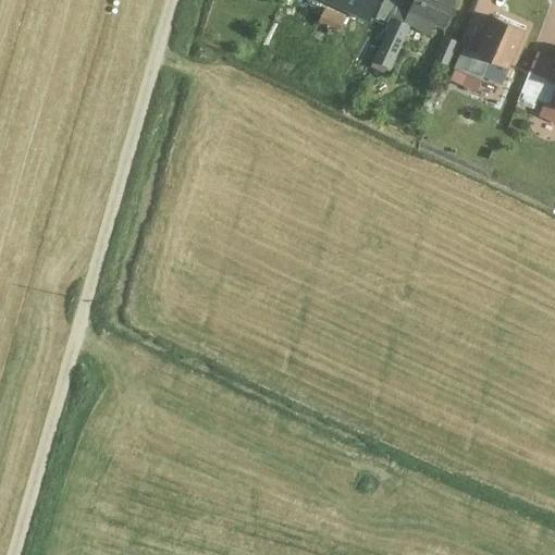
[(390,19),(396,3),(389,0),(382,0),(374,19),(389,24),(391,20),(390,19)]
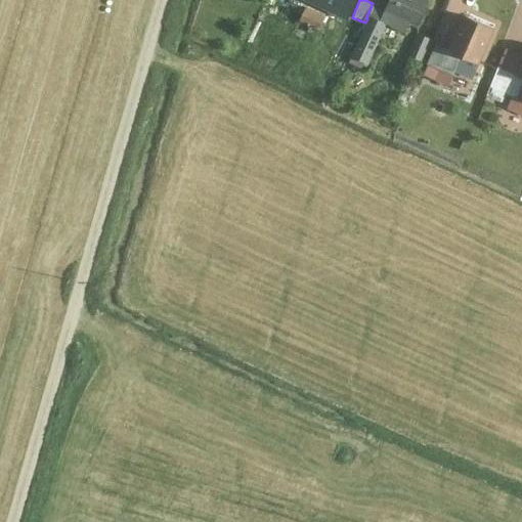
[(378,23),(387,0),(374,0),(373,3),(366,17),(367,18),(378,23)]
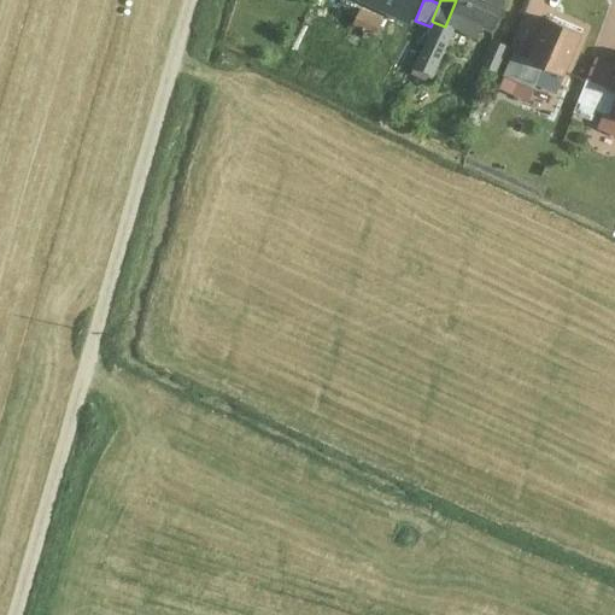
[(456,0),(445,27),(454,30),(479,41),(484,29),(491,33),(504,1),(501,0),(456,0)]
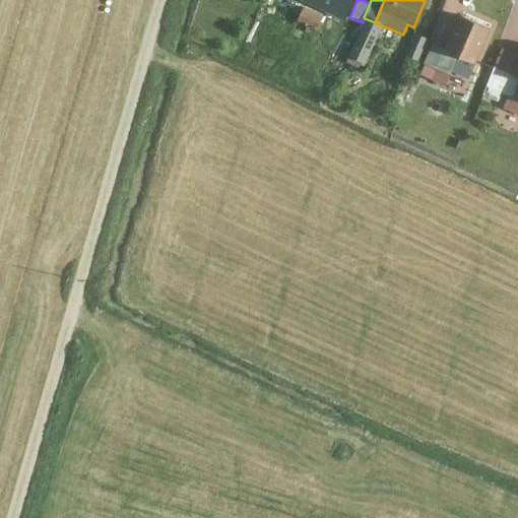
[(299,8),(293,22),(312,30),(318,17),(299,8)]
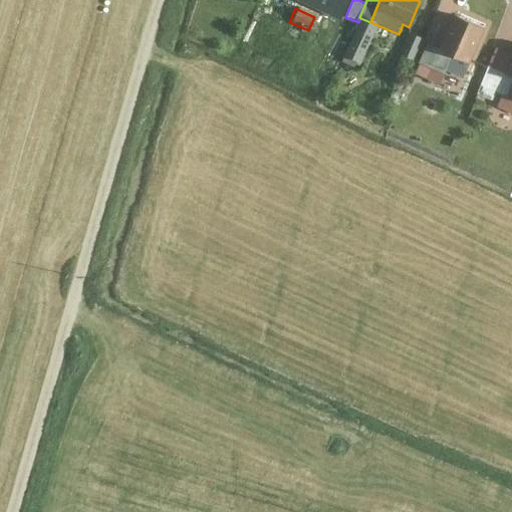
[(468,65),(485,27),(457,15),(440,53),(468,65)]
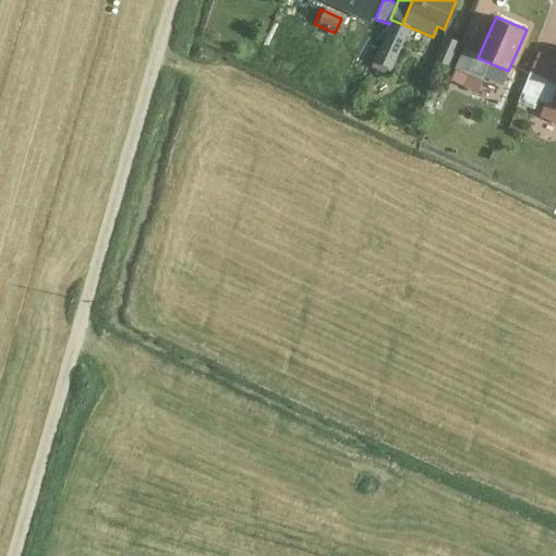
[(389,24),(372,67),(390,74),(410,27),(402,24),(391,20),(389,24)]
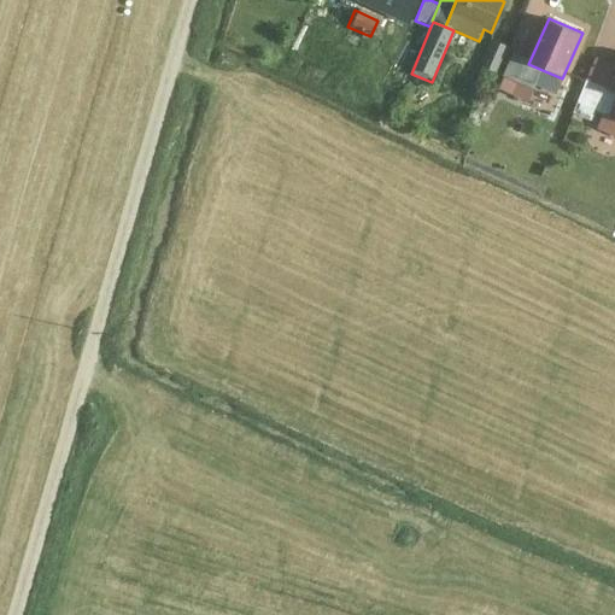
[(507,48),(490,42),(480,68),(496,74),(507,48)]
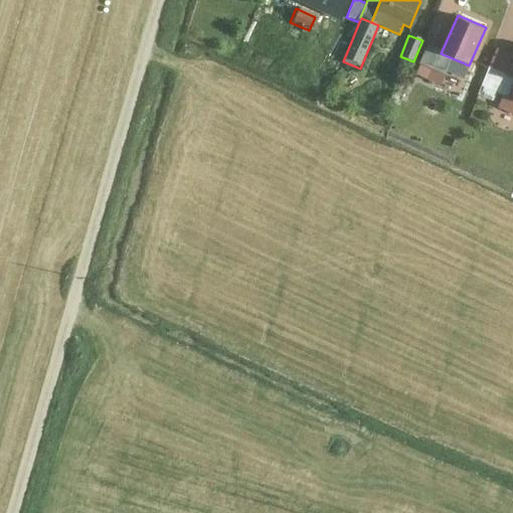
[(440,46),(426,41),(418,61),(432,66),(440,46)]
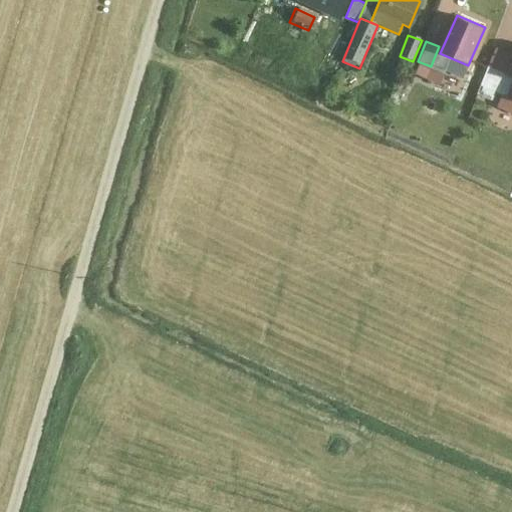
[(511,50),(503,72),(502,74),(508,76),(500,95),(511,99),(511,50)]
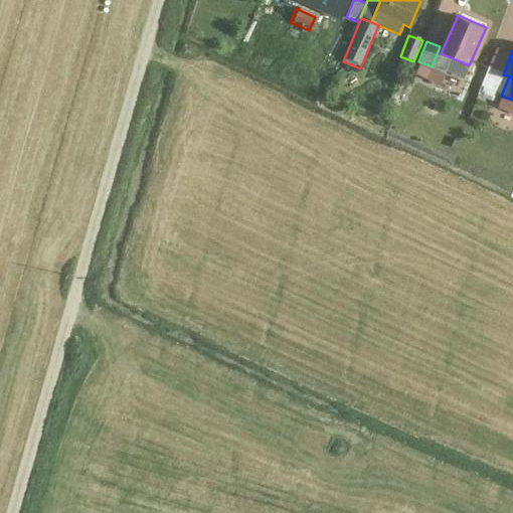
[(503,74),(504,72),(489,66),(480,88),(501,96),(509,76),(503,74)]
